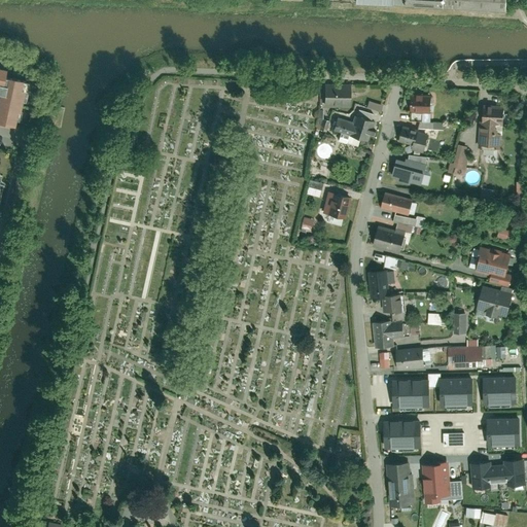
[(499,8),(499,0),(451,0),(451,6),(499,8)]
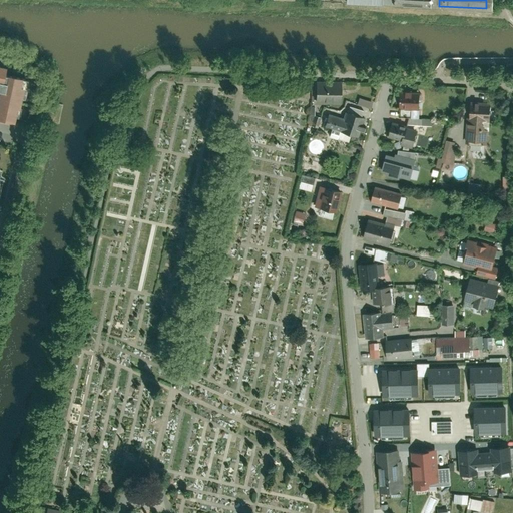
[(0,117),(12,120),(22,76),(3,71),(4,64),(0,63),(0,117)]
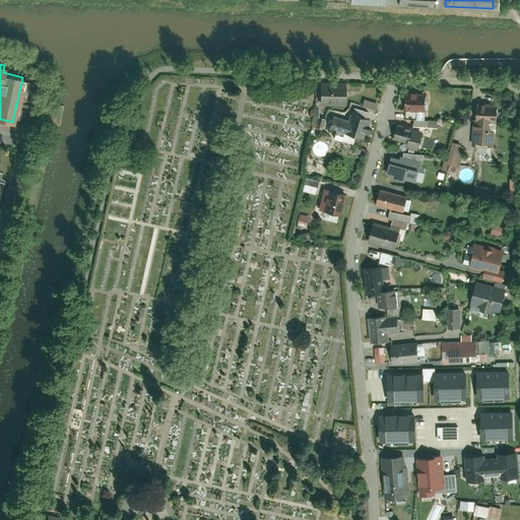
[(322,84),(322,104),(344,105),(344,85),(322,84)]
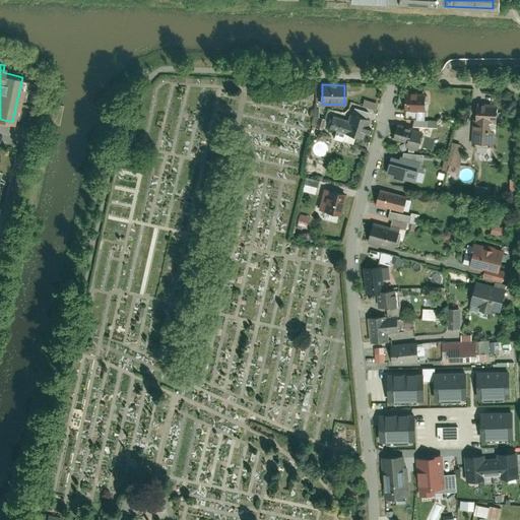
[(404,91),(404,110),(425,110),(425,91),(404,91)]
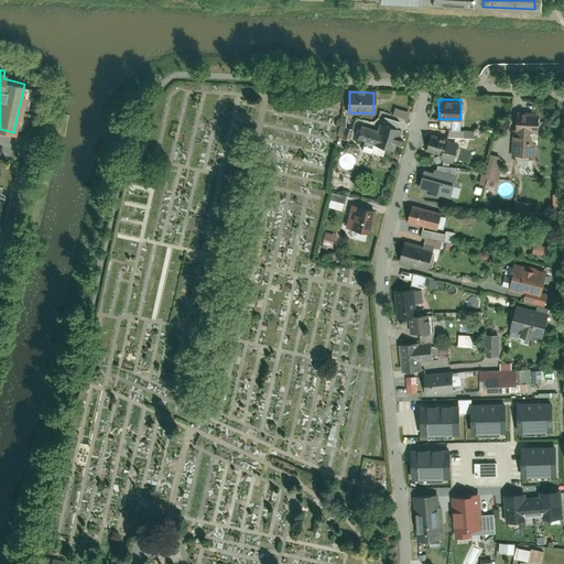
[(392,115),(408,119),(410,111),(394,107),(392,115)]
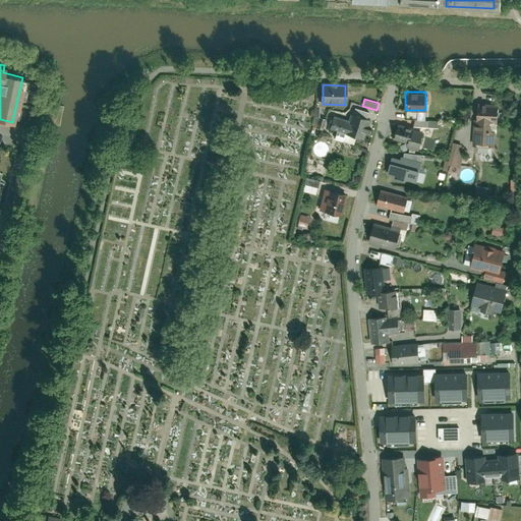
[(496,148),(498,103),(476,103),(474,147),(496,148)]
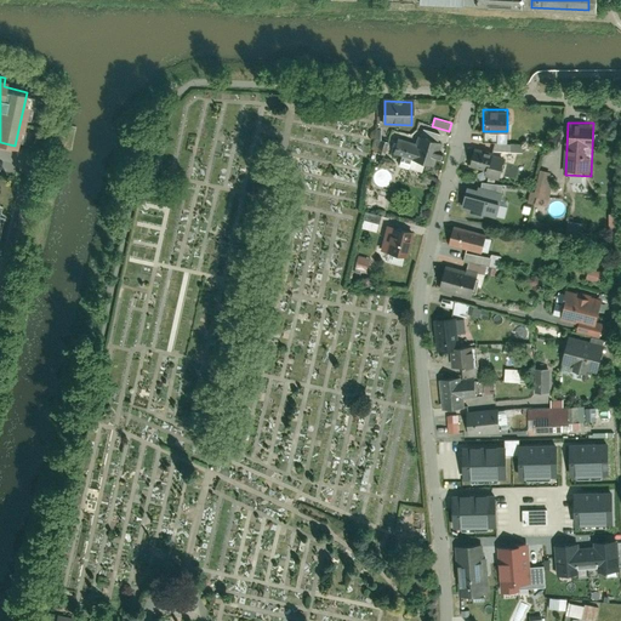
[(433,148),(436,140),(419,135),(416,144),(397,138),(393,154),(428,165),(431,157),(438,159),(440,151),(433,148)]
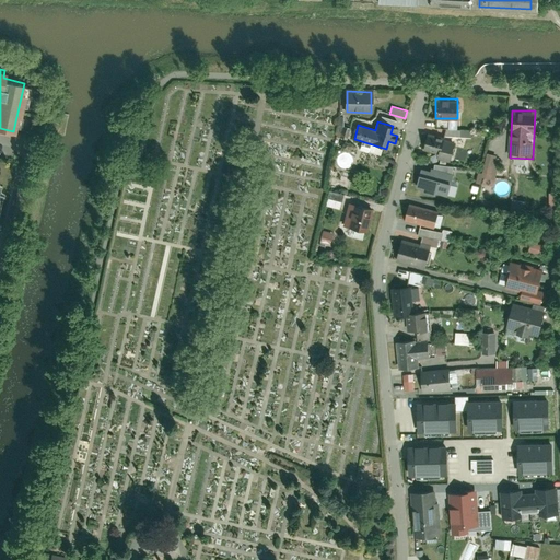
[(454,146),(444,143),(445,138),(428,135),(424,151),(439,153),(438,160),(451,162),(454,146)]
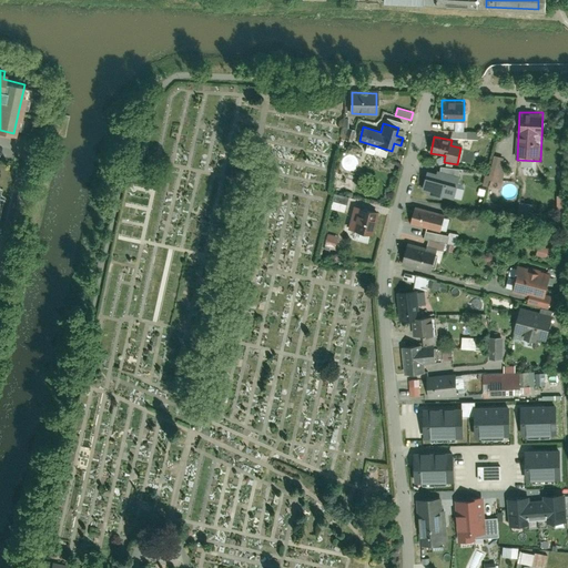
[(484,185),(501,188),(506,156),(493,154),(490,174),(485,173),(484,185)]
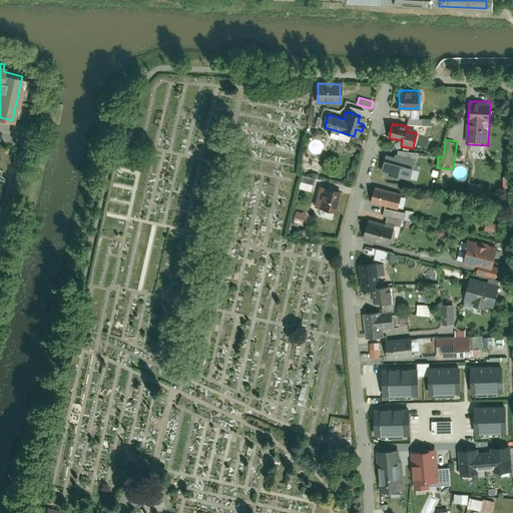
[(387,156),(383,171),(388,172),(387,175),(400,178),(400,176),(417,180),(421,166),(414,164),(416,152),(398,150),(397,159),(387,156)]
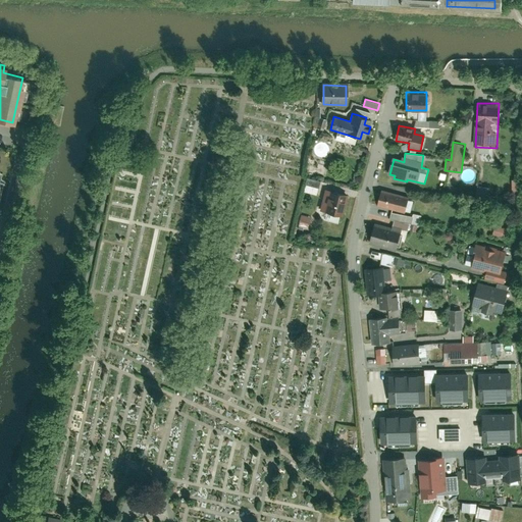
[(307,178),(304,192),(316,195),(320,181),(307,178)]
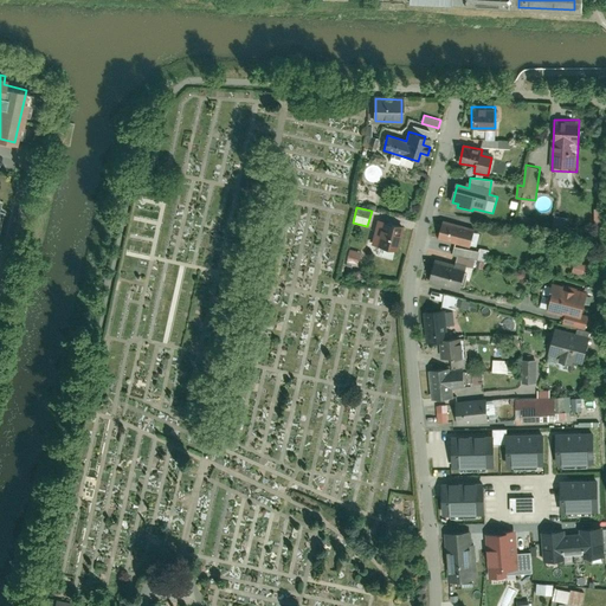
[(406,226),(378,220),(372,245),(400,251),(406,226)]
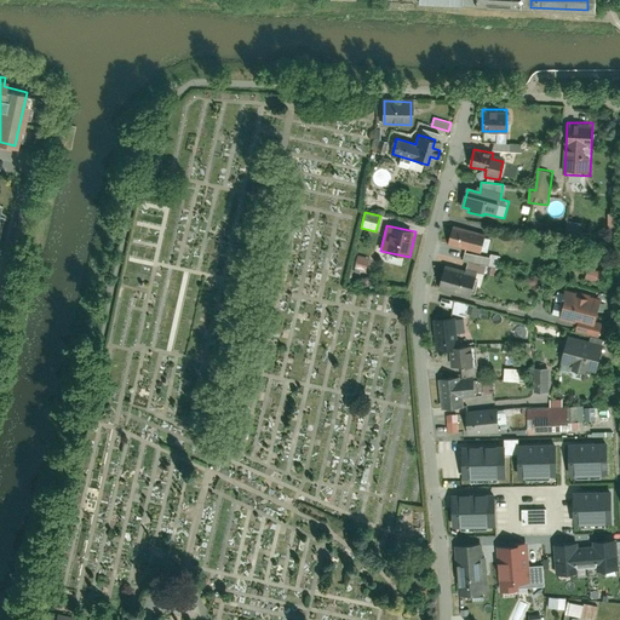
[(453,227),(448,246),(482,254),(487,235),(453,227)]
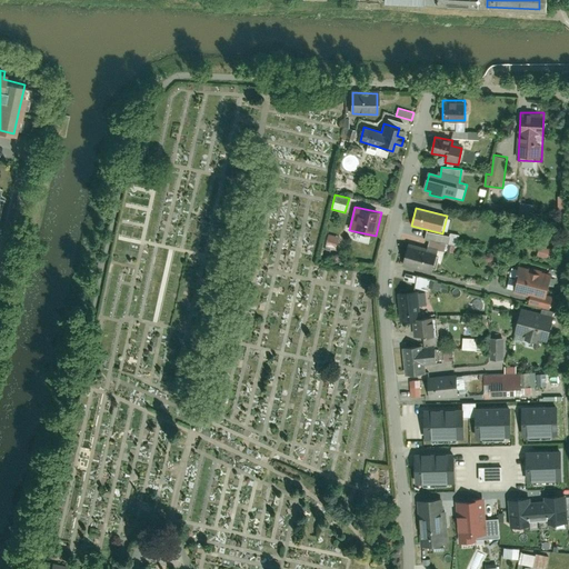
[(328,235),(326,248),(338,249),(339,237),(328,235)]
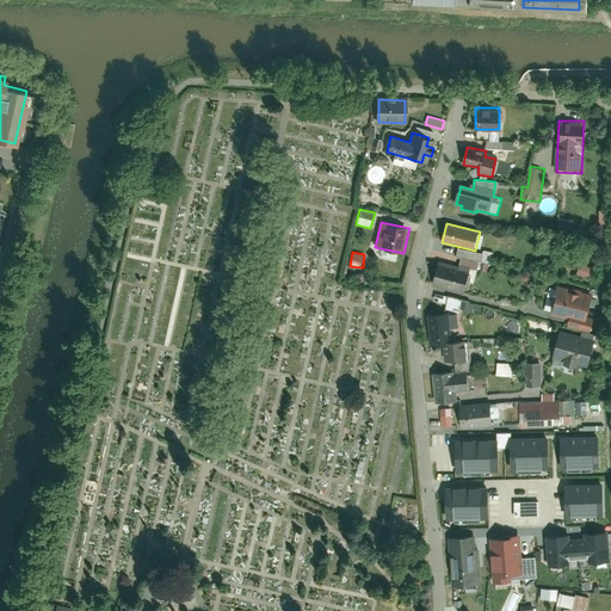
[(433,285),(468,292),(473,270),(439,263),(433,285)]
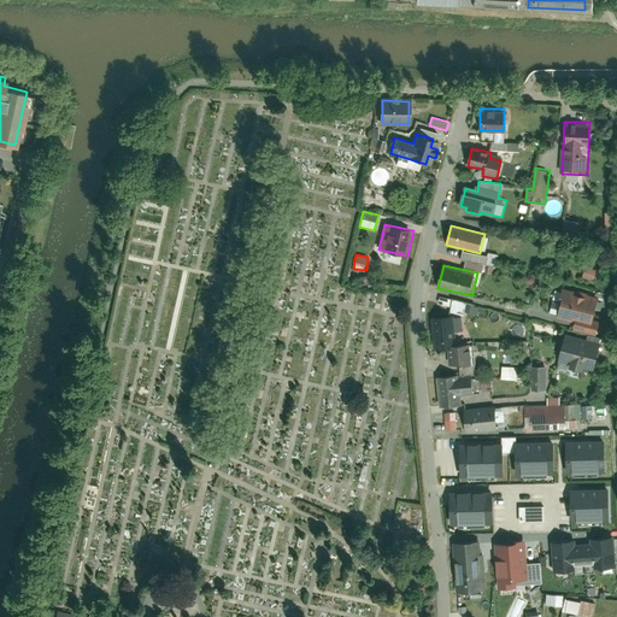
[(585,268),(583,277),(594,280),(597,269),(585,268)]
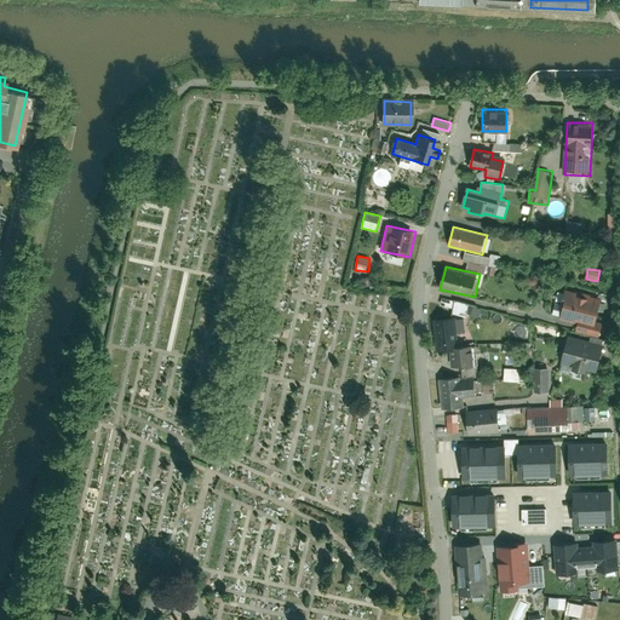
[(564,288),(557,319),(596,327),(603,298),(564,288)]
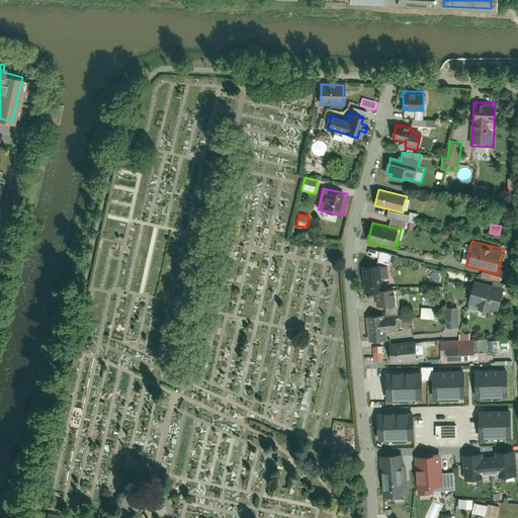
[(367,254),(377,257),(378,251),(369,248),(367,254)]
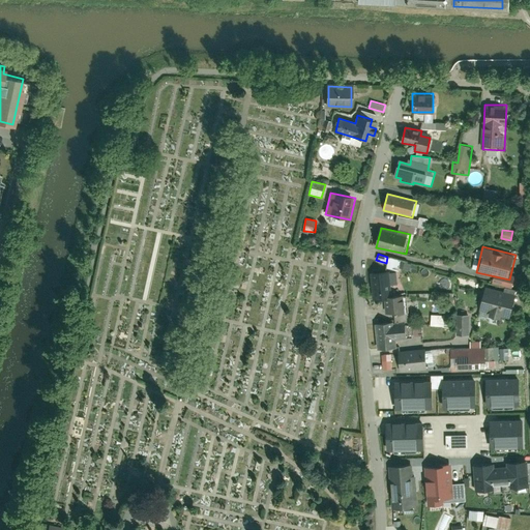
[(386,268),(400,270),(402,259),(388,257),(386,268)]
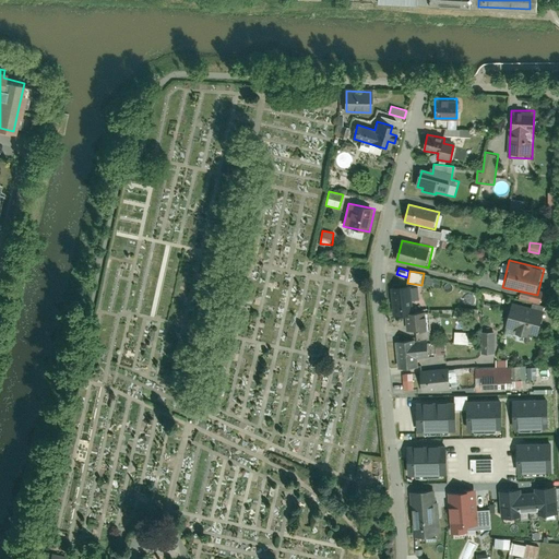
[(411,286),(392,288),(394,316),(407,314),(413,314),(411,286)]
